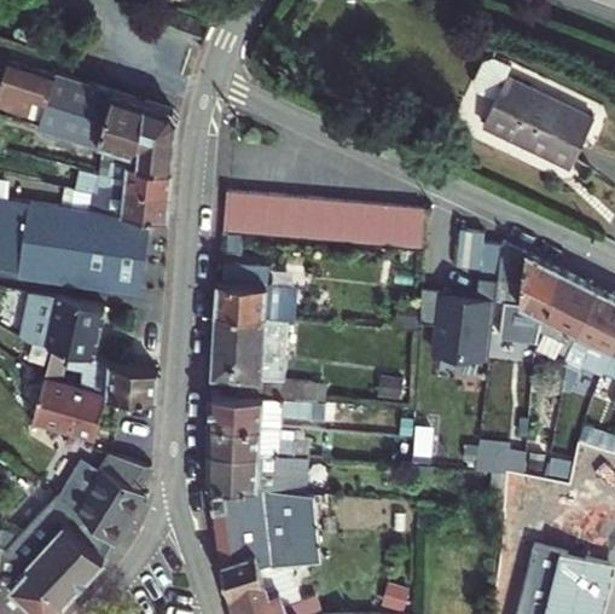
[(47,75),(6,63),(0,82),(0,92),(45,106),(54,77),(47,75)]
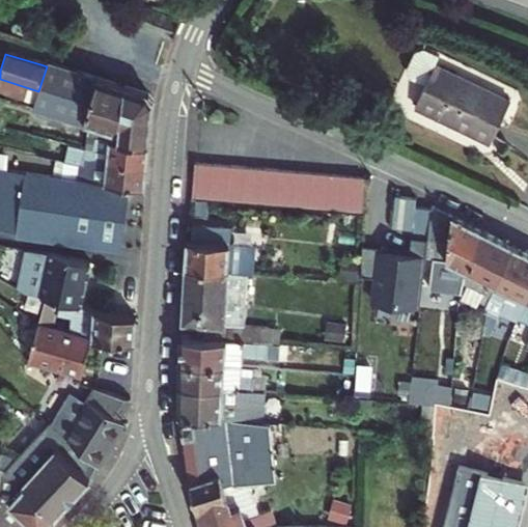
[(501,102),(428,64),(408,105),(439,120),(482,143),(501,102)]
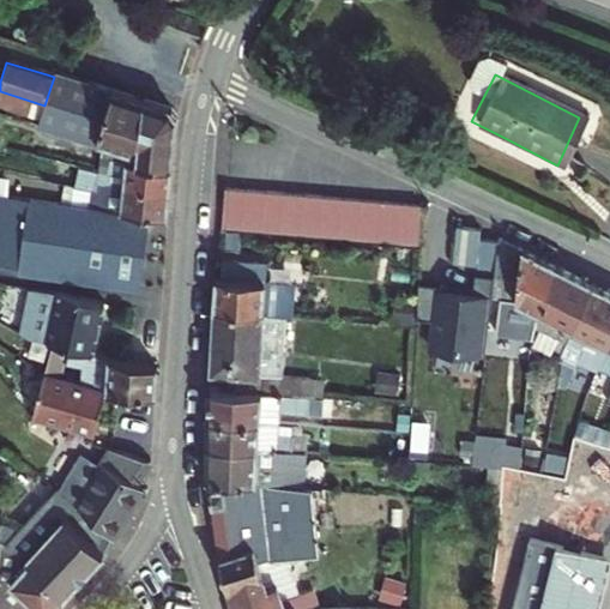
[(173,113),(54,77),(44,106),(36,130),(96,151),(97,146),(133,158),(132,167),(168,172),(169,151),(173,113)]
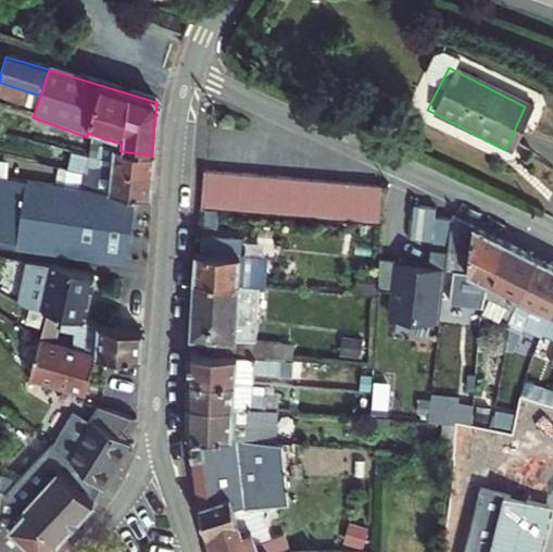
[(86,147),(96,148),(113,151),(120,151),(121,143),(88,133),(87,137),(86,147)]
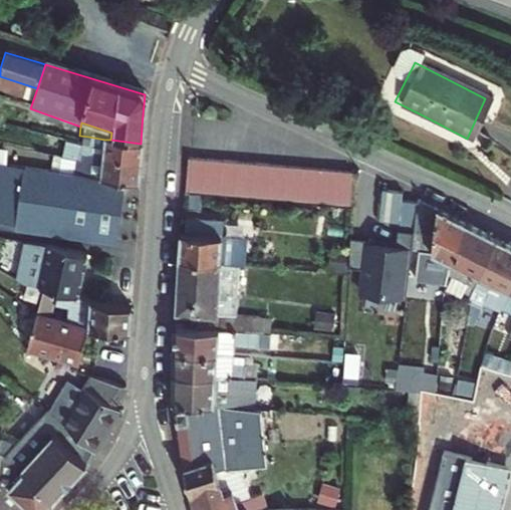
[(87,152),(88,137),(79,136),(78,149),(87,152)]
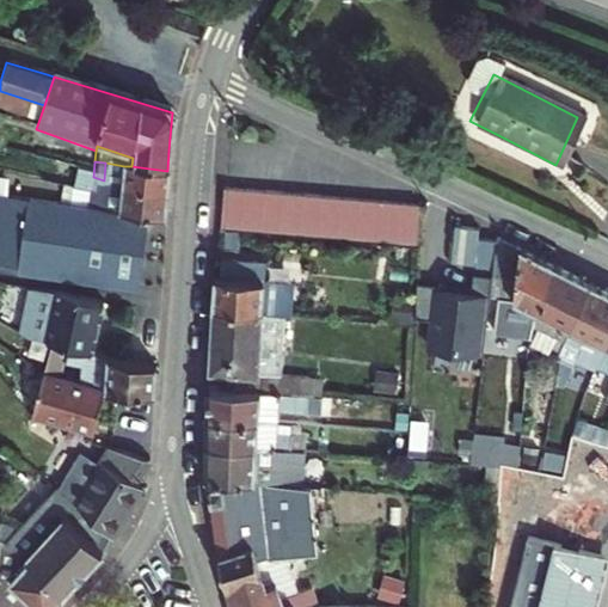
[(124,166),(121,190),(166,197),(166,183),(167,171),(131,166),(124,166)]
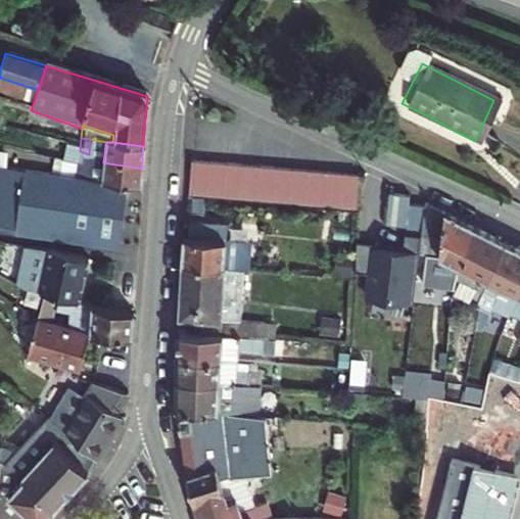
[(89,154),(80,151),(79,158),(88,159),(89,154)]
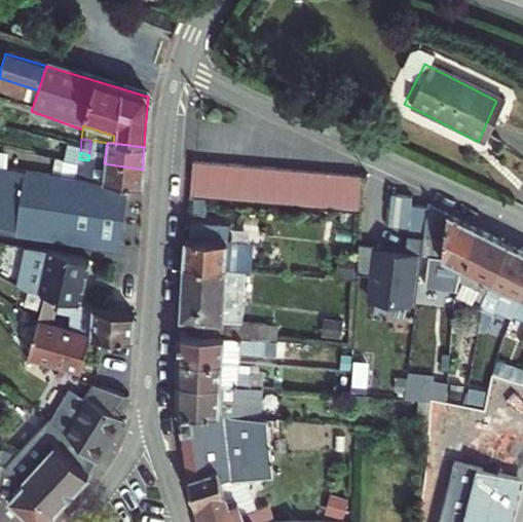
[(63,166),(61,178),(72,180),(103,184),(125,188),(141,190),(142,180),(143,170),(104,163),(88,160),(79,159),(78,171),(63,166)]
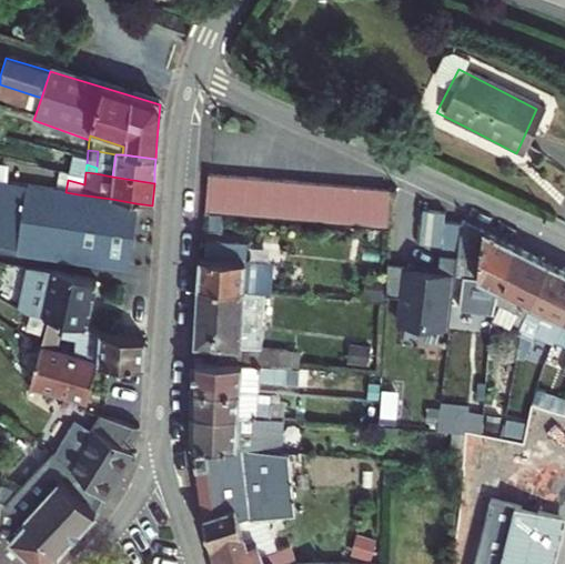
[(60,178),(58,191),(66,192),(68,180),(60,178)]
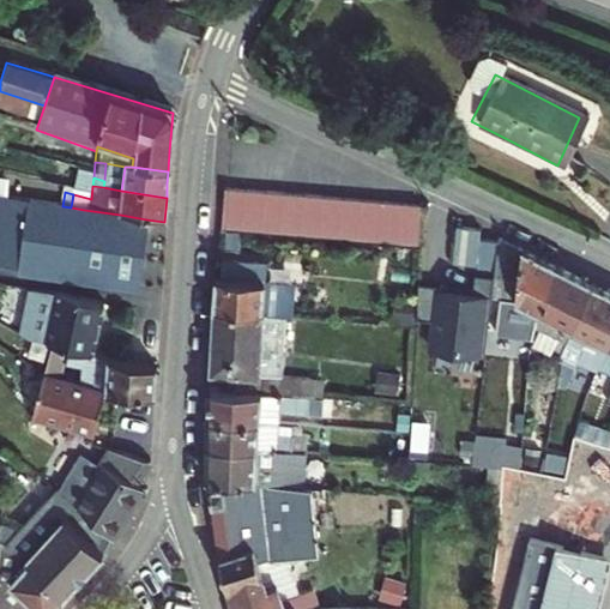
[(412,248),(414,209),(277,198),(273,237),(412,248)]
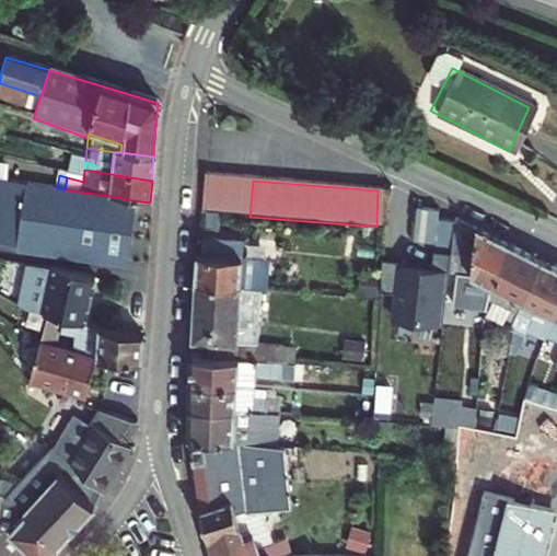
[(109,201),(0,184),(0,244),(18,247),(16,252),(123,269),(130,218),(108,213),(109,201)]
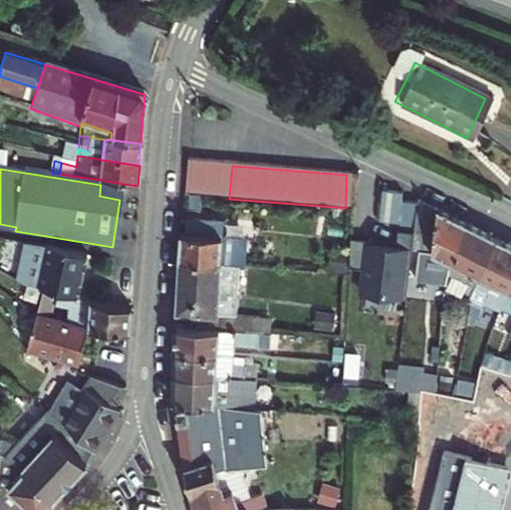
[(100,180),(100,185),(99,196),(119,200),(122,184),(100,180)]
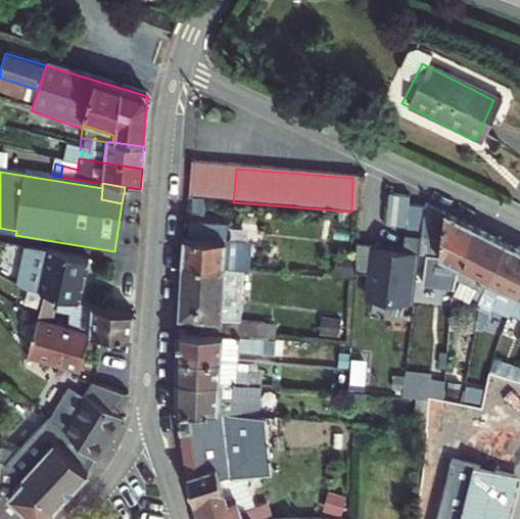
[(381,224),(400,233),(404,205),(404,198),(383,195),(381,224)]
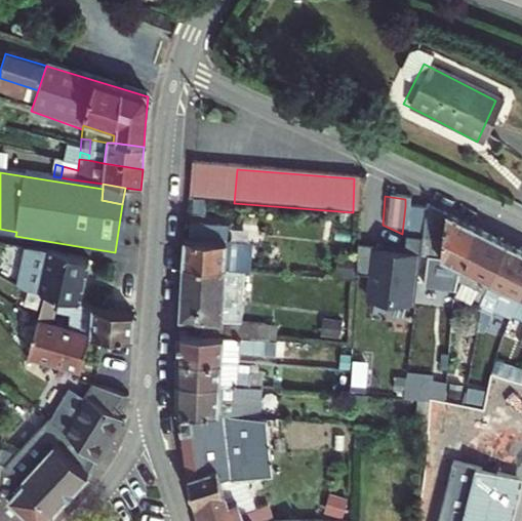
[(405,206),(402,234),(418,242),(422,208),(405,206)]
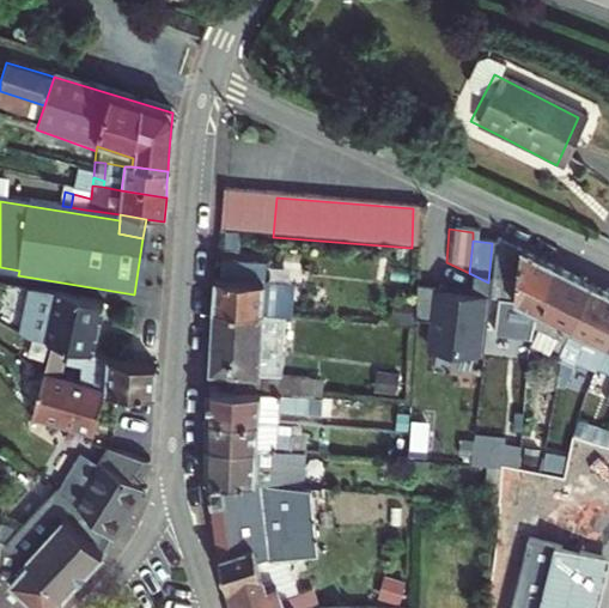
[(492,241),(492,243),(488,283),(487,302),(500,309),(493,347),(506,353),(507,345),(511,316),(512,304),(518,255),(518,253),(492,241)]
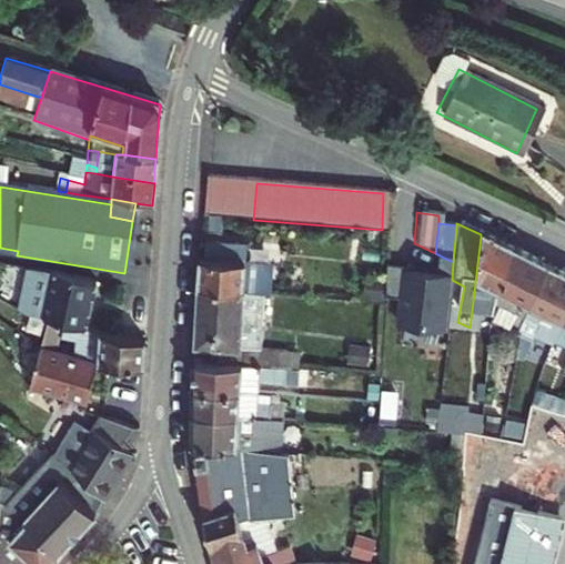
[(475,282),(498,294),(518,255),(506,249),(481,237),(475,282)]
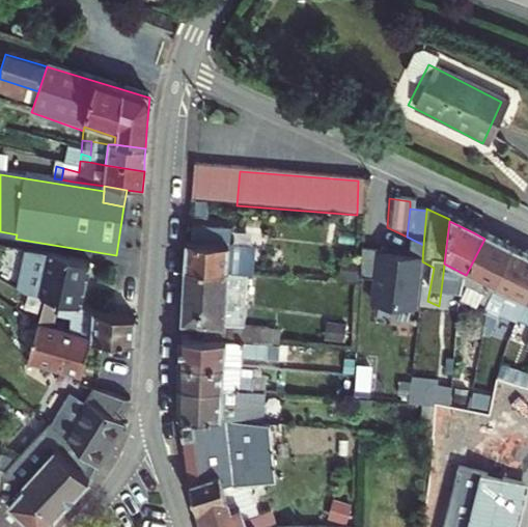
[(192,226),(191,243),(227,246),(228,228),(192,226)]
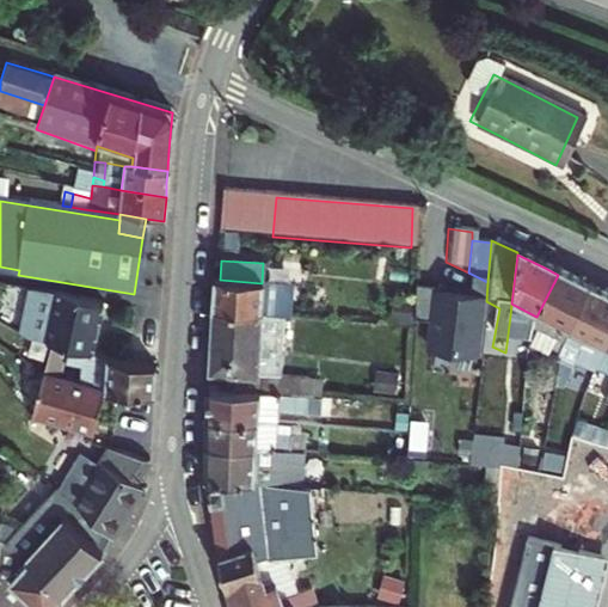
[(558,275),(536,317),(570,335),(593,292),(578,284),(558,275)]
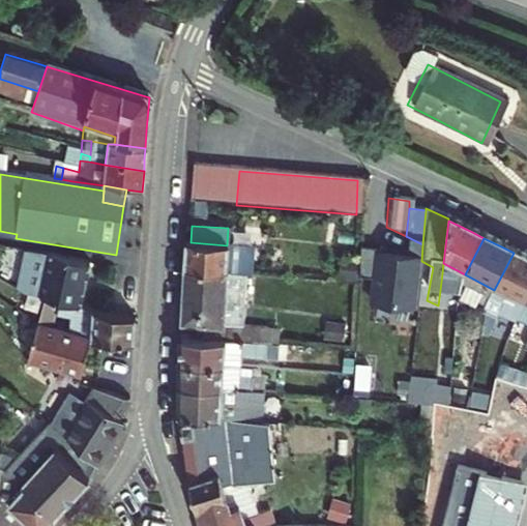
[(184,255),(184,271),(226,273),(249,275),(250,262),(227,260),(227,245),(191,242),(185,242),(184,255)]
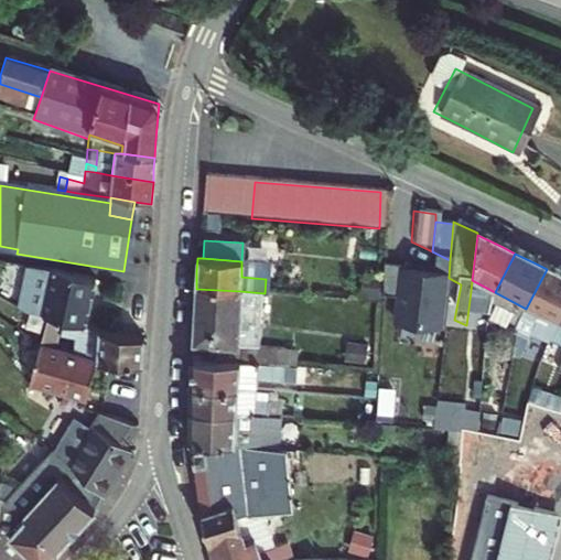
[(44,316),(43,323),(85,330),(89,307),(94,279),(50,271),(47,272),(27,268),(21,311),(28,314),(44,316)]
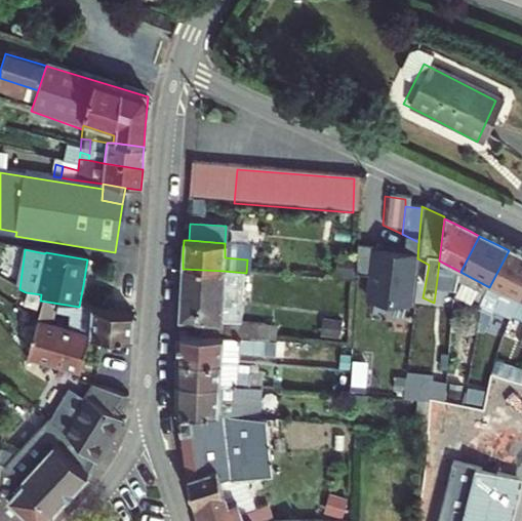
[(521,256),(509,250),(489,287),(519,303),(521,296),(521,256)]
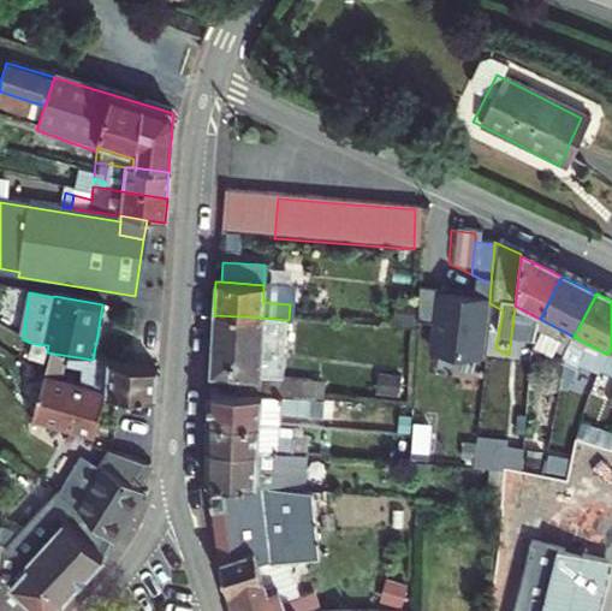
[(224,379),(223,395),(308,402),(312,402),(313,386),(259,381),(262,318),(214,315),(212,314),(212,356),(211,378),(224,379)]
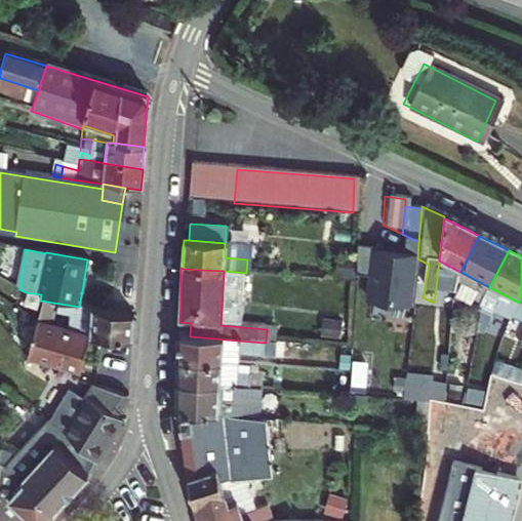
[(444,272),(438,271),(435,295),(444,296),(447,278),(443,277),(444,272)]
